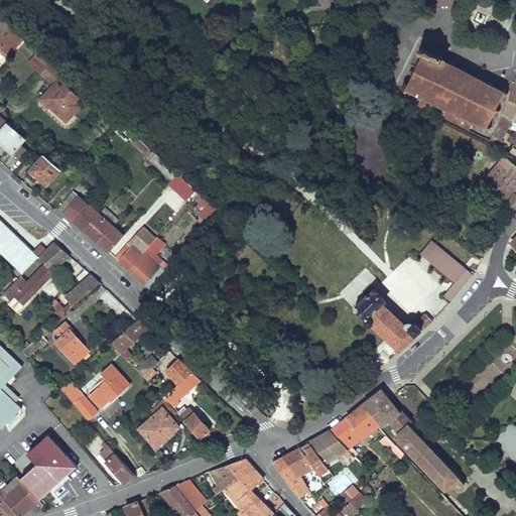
[(10,25),(0,15),(0,49),(7,55),(15,46),(2,34),(0,32),(0,28),(4,32),(10,25)]
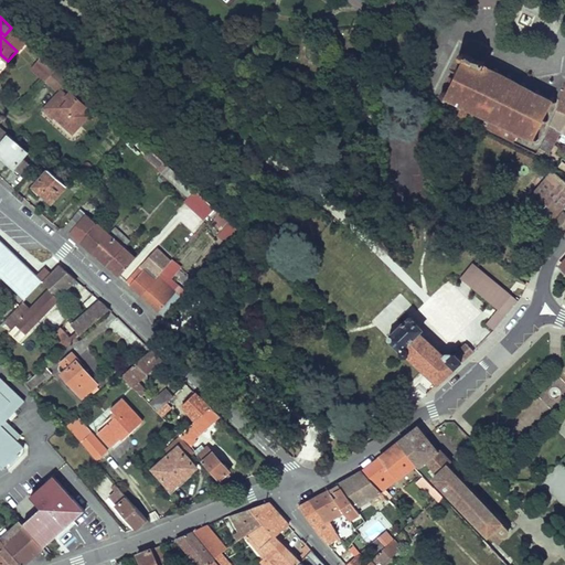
[(25,41),(11,28),(4,35),(2,38),(17,51),(25,41)]
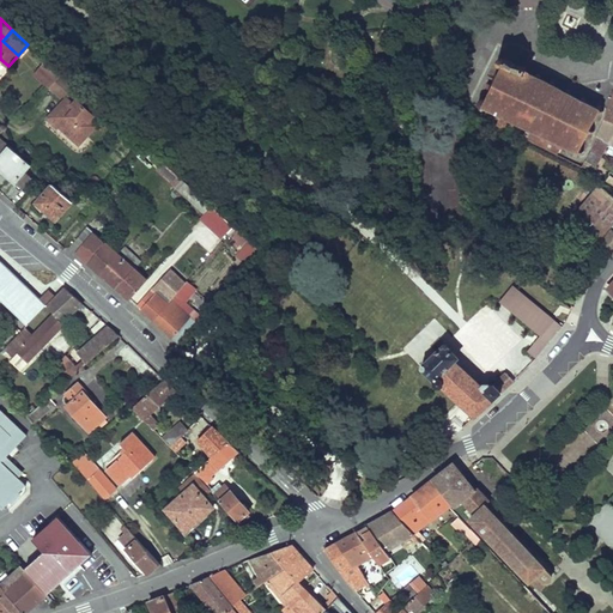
[(510,131),(554,153),(558,147),(560,149),(562,149),(563,145),(575,151),(574,153),(574,155),(577,156),(578,153),(581,155),(582,151),(580,150),(589,133),(592,134),(594,132),(589,129),(599,113),(601,115),(604,111),(600,109),(601,107),(598,104),(596,108),(583,101),(586,98),(582,96),(580,98),(569,92),(571,89),(566,86),(564,91),(553,85),(556,82),(551,79),(548,83),(539,78),(541,74),(535,71),(534,76),(523,71),(526,66),(520,61),(519,64),(514,61),(510,59),(511,55),(504,50),(501,56),(499,56),(497,61),(502,64),(501,66),(502,67),(499,73),(497,72),(493,79),(495,80),(493,84),(490,83),(486,86),(490,89),(485,97),(480,98),(478,104),(481,105),(479,109),(483,110),(485,107),(497,113),(495,116),(497,119),(496,122),(507,128),(505,131),(508,132),(510,131)]
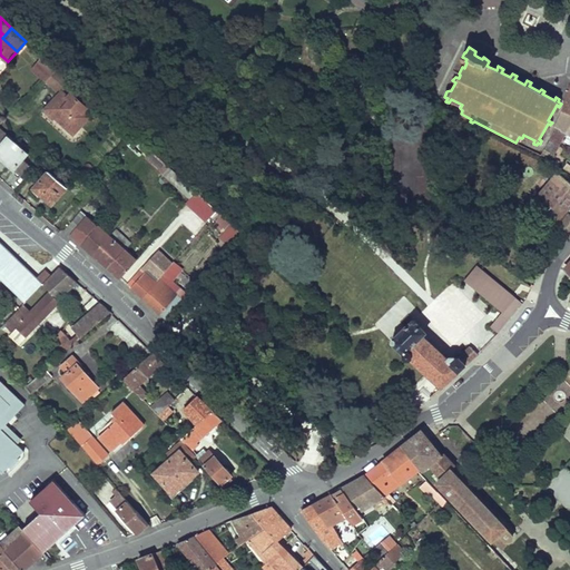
[(69,81),(57,70),(46,81),(56,89),(60,85),(64,88),(69,81)]
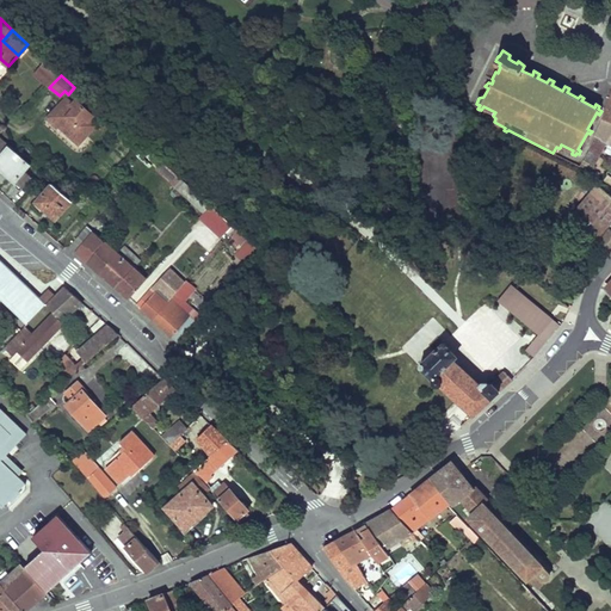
[(78,144),(94,127),(88,121),(92,117),(76,103),(73,106),(66,99),(48,119),(56,127),(57,125),(78,144)]
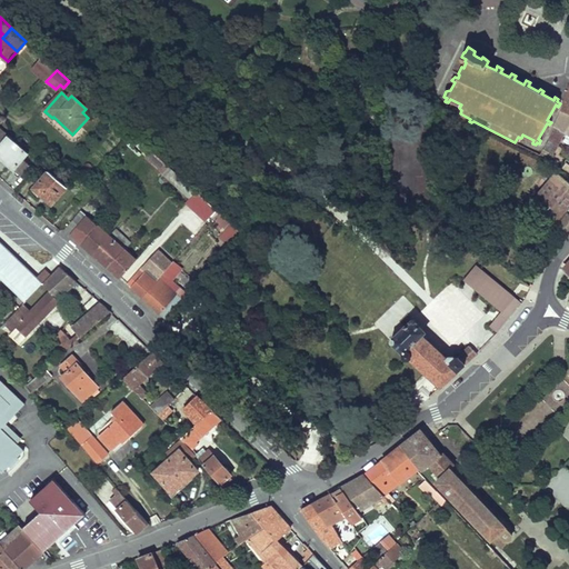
[(568,113),(560,111),(553,127),(565,133),(567,135),(568,136),(568,113)]
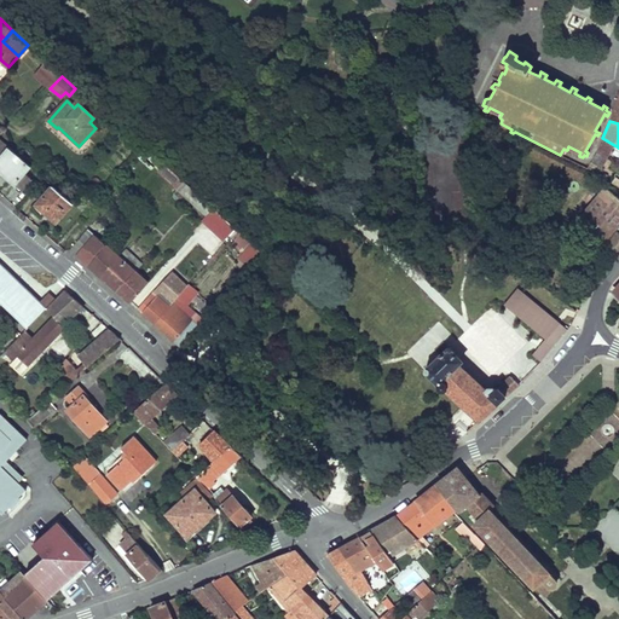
[(614,145),(602,138),(596,151),(606,158),(614,145)]
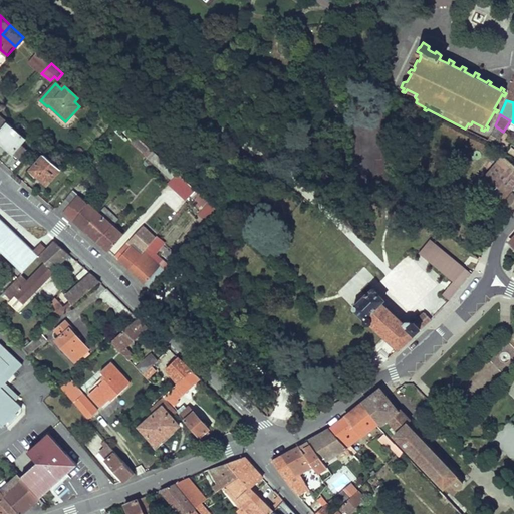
[(16,160),(21,155),(25,150),(25,147),(21,144),(25,139),(0,116),(0,143),(14,155),(12,157),(16,160)]
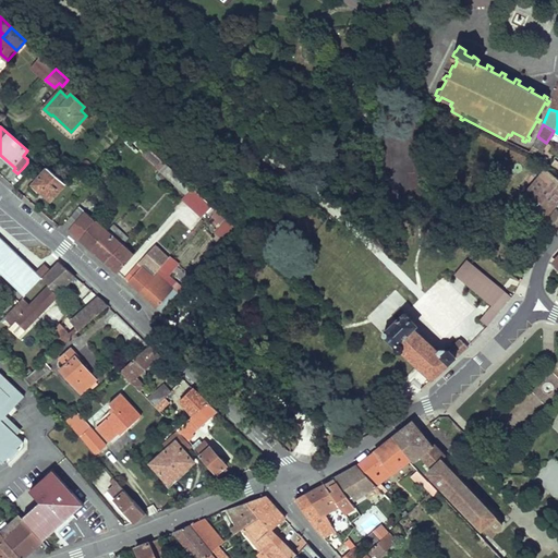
[(546,143),(537,136),(532,145),(542,150),(546,143)]
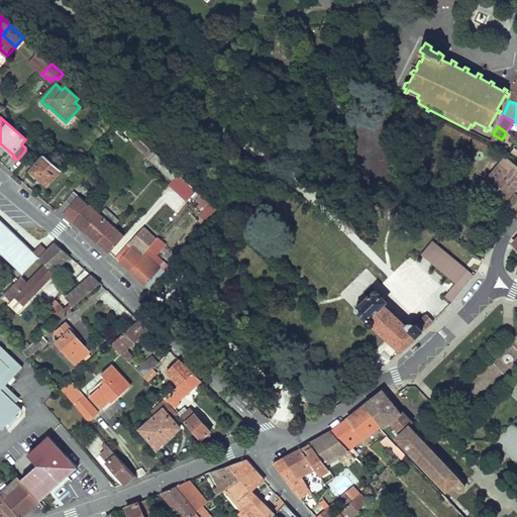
[(29,142),(25,147),(25,150),(21,156),(25,160),(35,148),(29,142)]
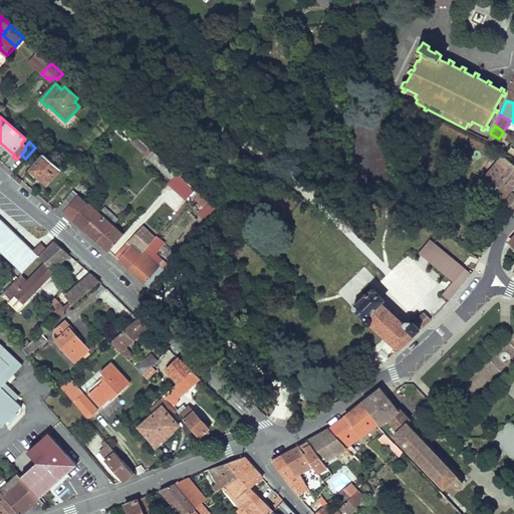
[(168,164),(154,151),(148,157),(162,171),(168,164)]
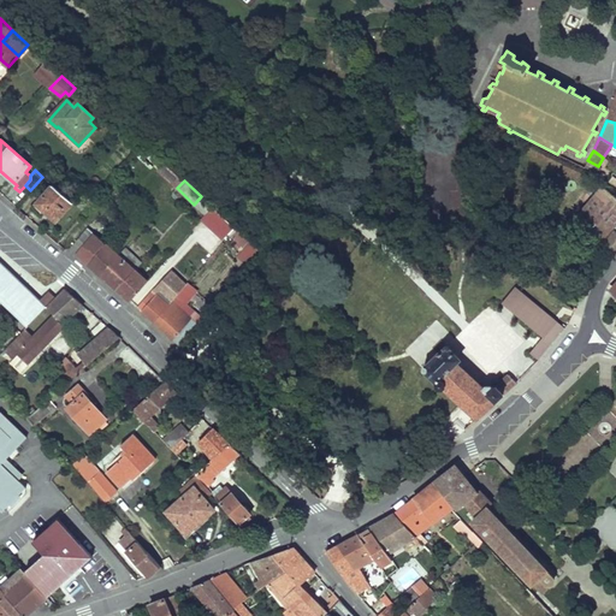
[(57,221),(72,203),(52,185),(31,209),(41,217),(45,212),(57,221)]
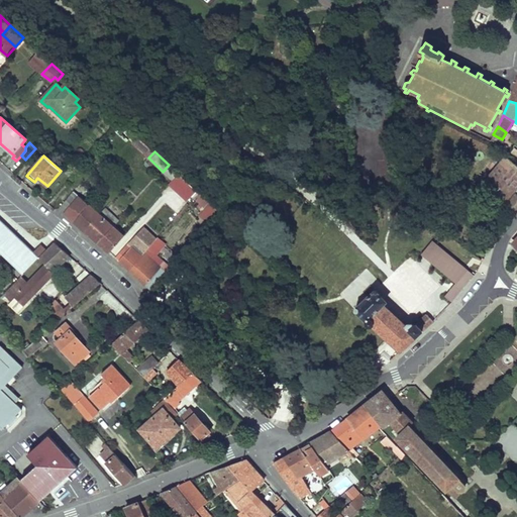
[(516,209),(516,166),(505,157),(484,182),(498,193),(505,185),(516,193),(508,202),(516,209)]
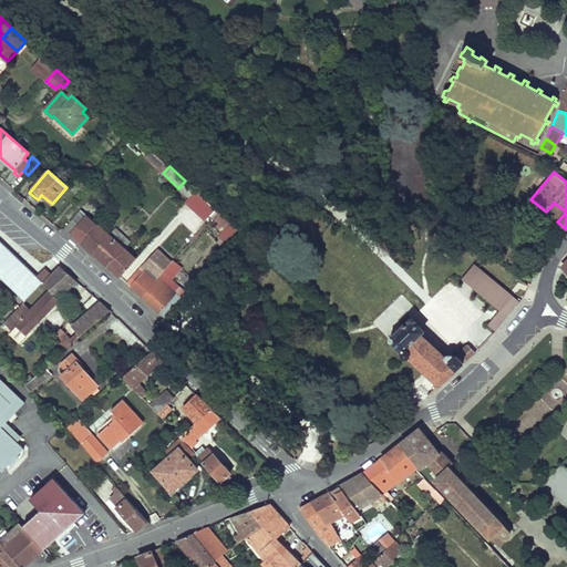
[(78,196),(91,182),(84,176),(75,187),(71,183),(66,187),(78,196)]
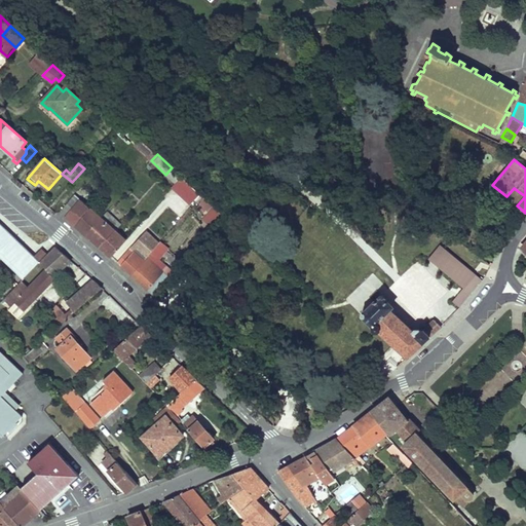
[(181,177),(172,167),(165,175),(176,183),(181,177)]
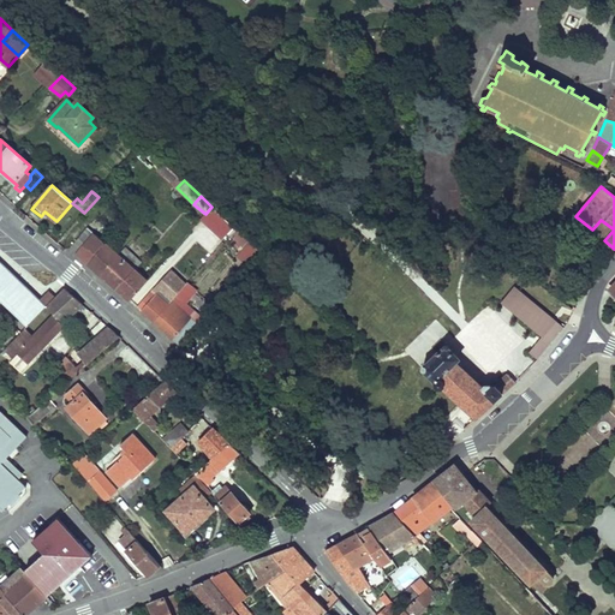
[(236,227),(215,209),(210,214),(231,233),(236,227)]
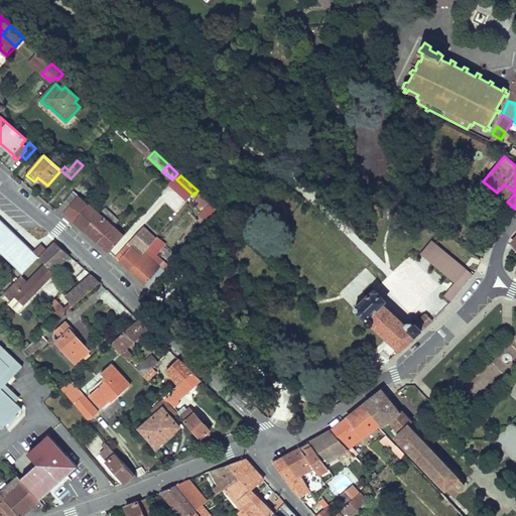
[(352,186),(345,179),(339,186),(346,194),(352,186)]
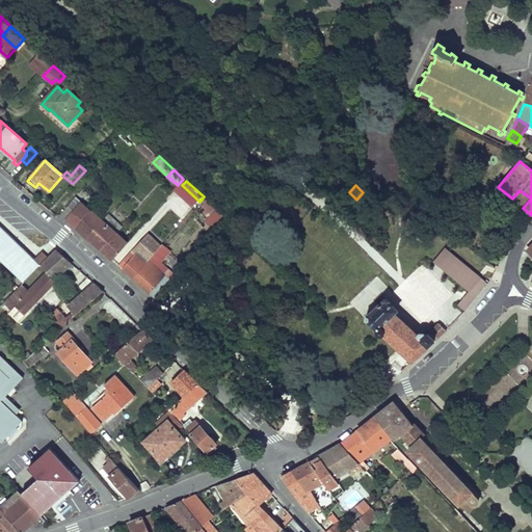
[(520,190),(512,198),(512,200),(523,208),(531,198),(520,190)]
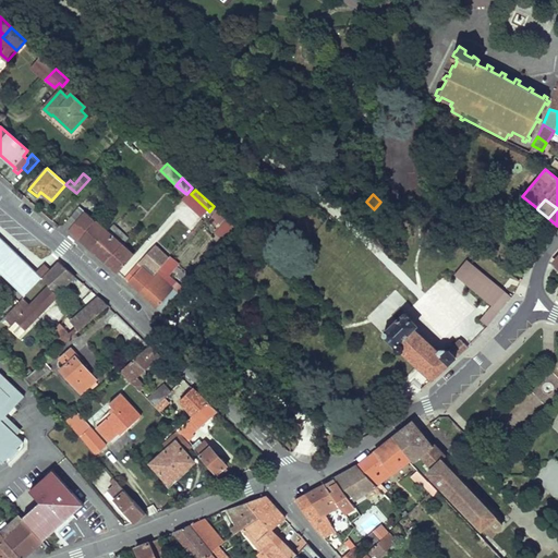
[(228,220),(214,207),(214,206),(209,211),(223,225),(228,220)]
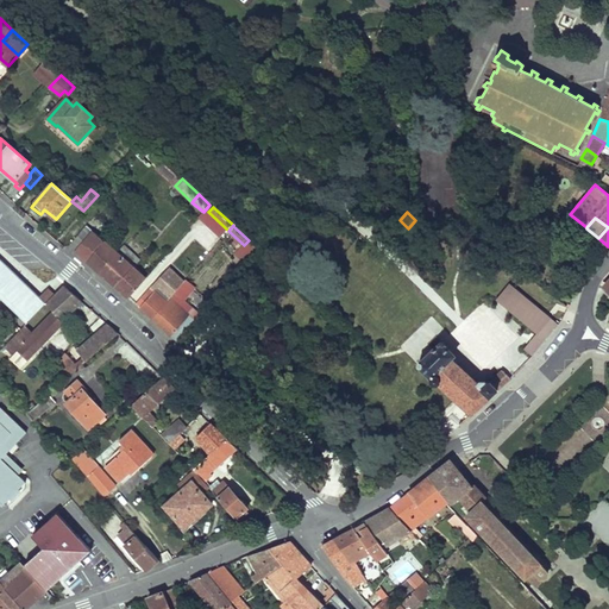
[(71,245),(79,252),(82,248),(93,256),(88,261),(100,271),(117,252),(88,226),(71,245)]
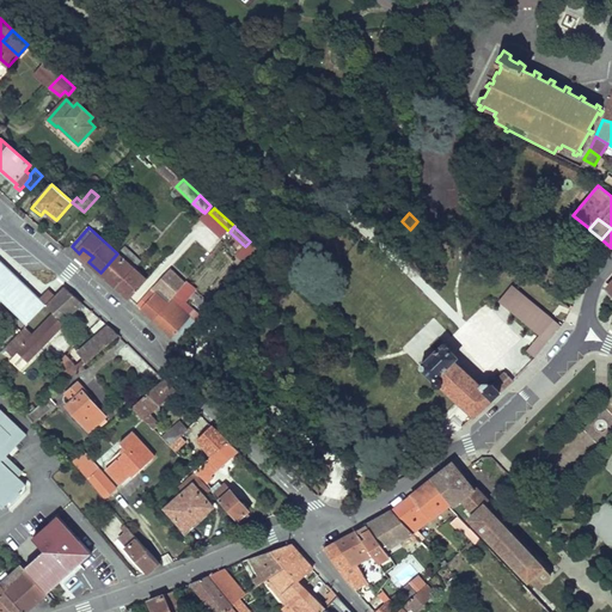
[(257,248),(250,242),(239,255),(245,261),(257,248)]
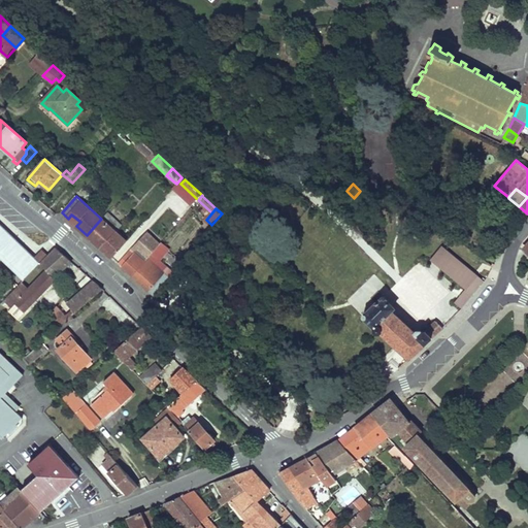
[(137,230),(143,222),(138,218),(133,224),(136,226),(134,227),(137,230)]
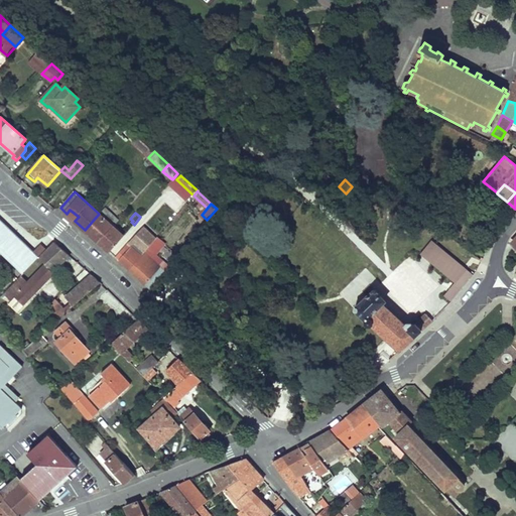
[(113,227),(99,214),(85,230),(99,243),(113,227)]
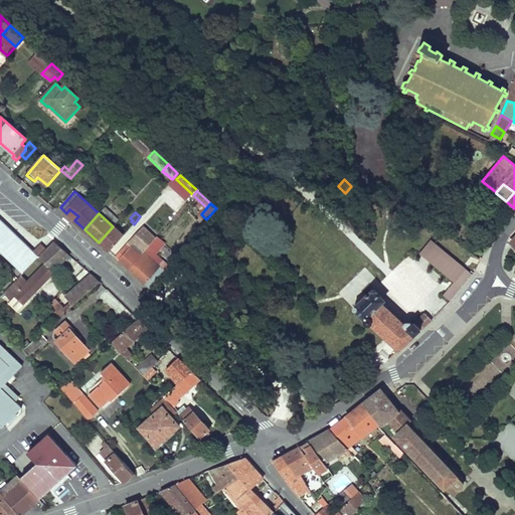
[(0,250),(23,273),(38,256),(33,251),(0,218),(0,250)]
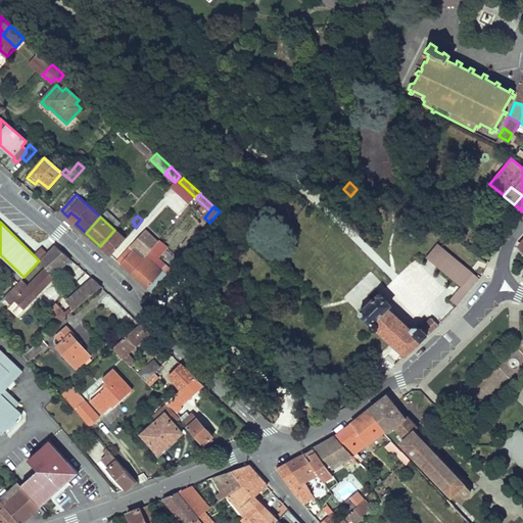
[(126,258),(121,264),(132,274),(146,256),(150,251),(158,242),(144,229),(136,239),(140,242),(134,249),(126,258)]
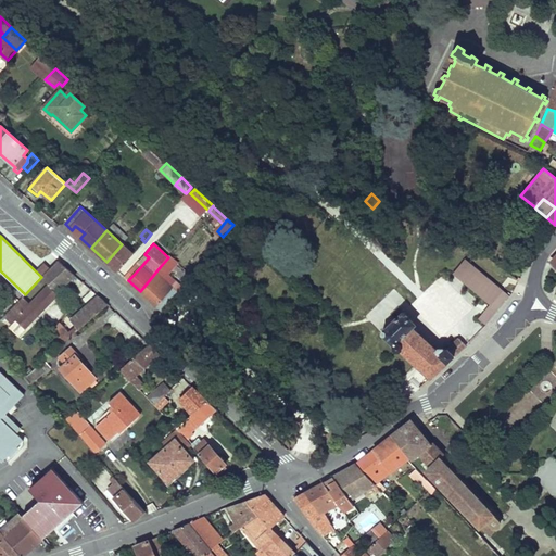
[(134,254),(122,244),(106,262),(118,272),(134,254)]
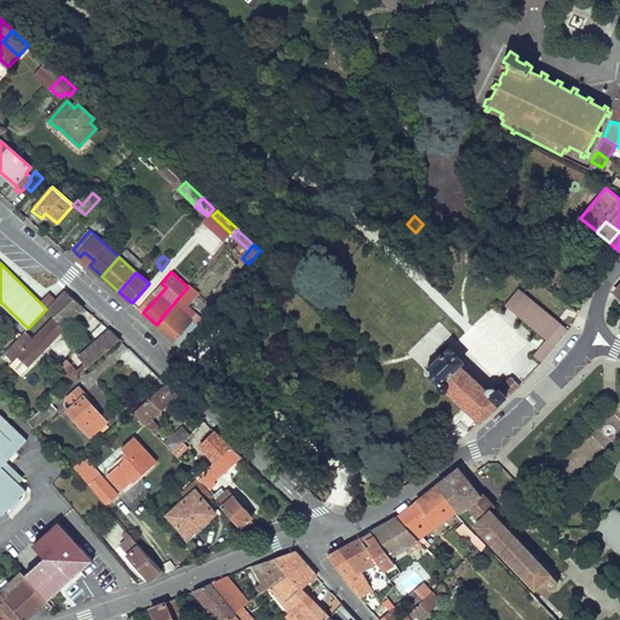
[(543,362),(569,329),(520,287),(505,304),(547,339),(534,355),(543,362)]
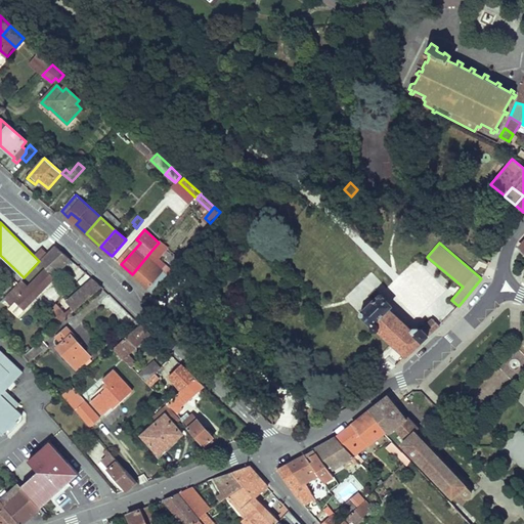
[(23,278),(4,297),(12,304),(15,300),(25,309),(55,279),(52,276),(72,260),(55,246),(47,253),(39,261),(47,269),(30,286),(23,278)]
